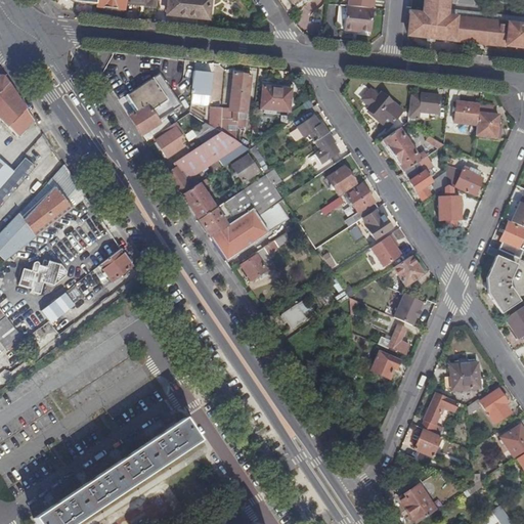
[(168,0),(167,14),(208,18),(209,0),(168,0)]
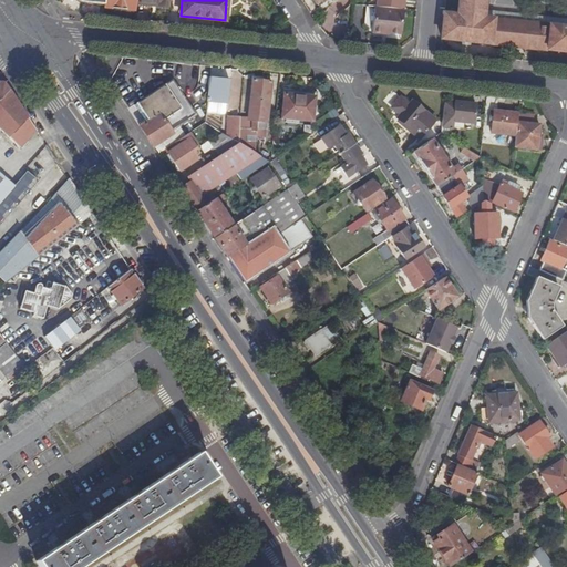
[(403,10),(404,9),(404,0),(377,0),(377,7),(403,10)]
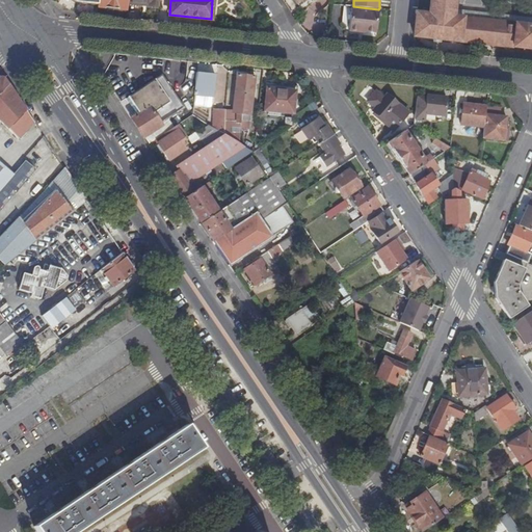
[(416,14),(414,36),(531,49),(531,26),(453,18),(454,0),(429,0),(428,15),(416,14)]
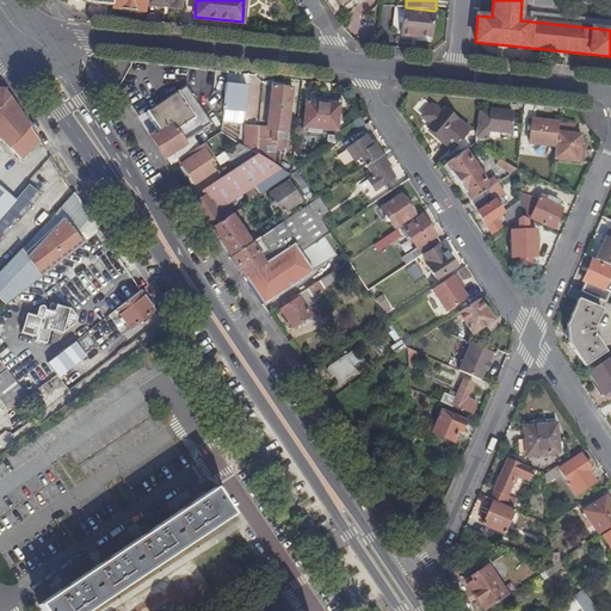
[(406,7),(403,7),(400,37),(411,37),(412,35),(418,35),(418,36),(431,38),(434,11),(406,7)]
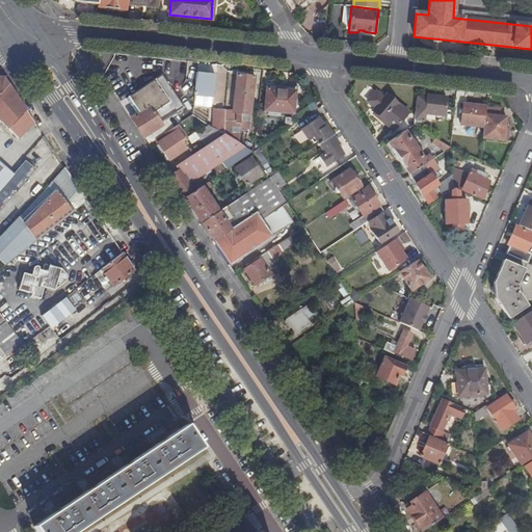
[(197,73),(194,100),(196,100),(197,95),(212,97),(215,75),(197,73)]
